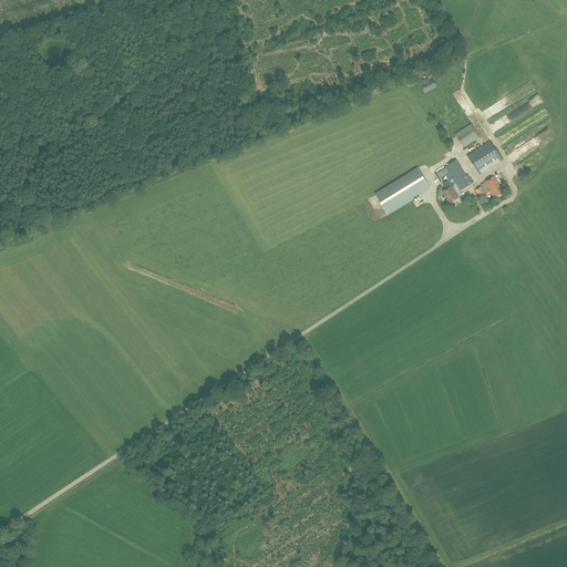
[(436,88),(433,80),(421,85),(424,93),(436,88)]
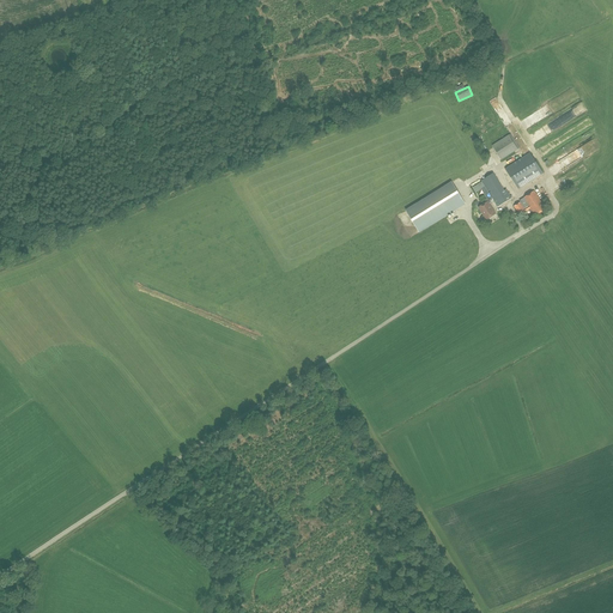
[(583,133),(594,125),(589,117),(578,126),(583,133)]
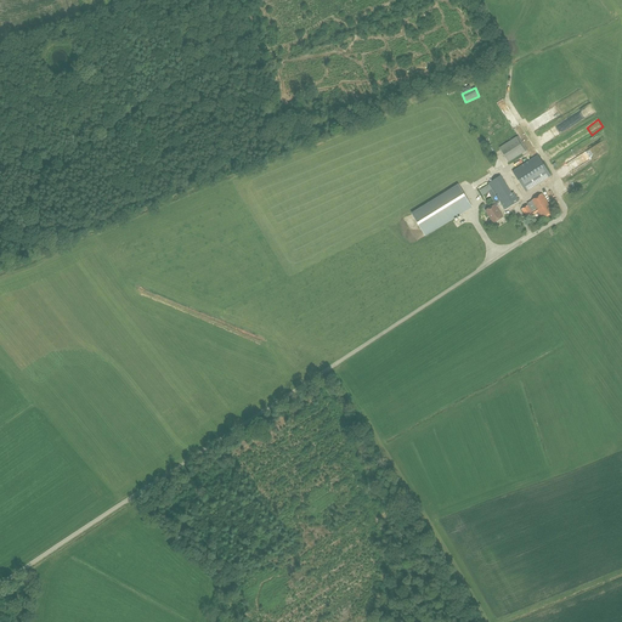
[(548,134),(539,137),(543,145),(552,142),(550,140),(558,137),(554,129),(548,133),(548,134)]
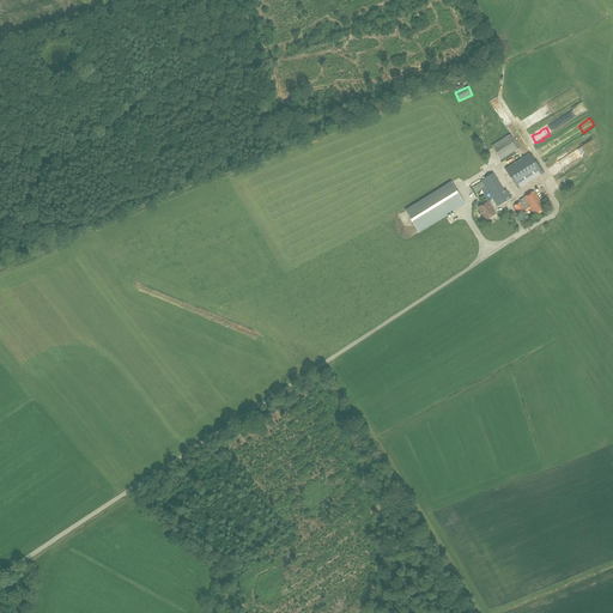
[(501,159),(517,150),(508,135),(492,145),(501,159)]
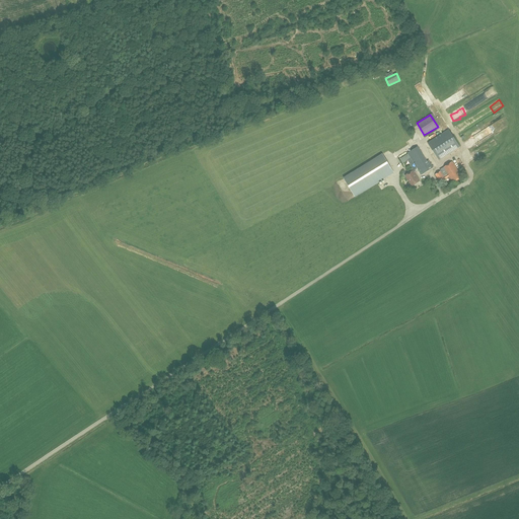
[(427,142),(438,160),(459,147),(448,129),(427,142)]
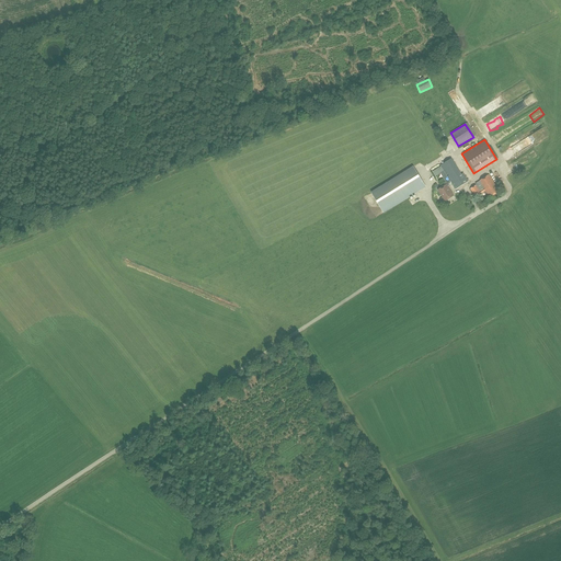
[(450,159),(441,165),(456,190),(468,181),(464,173),(461,174),(450,159)]
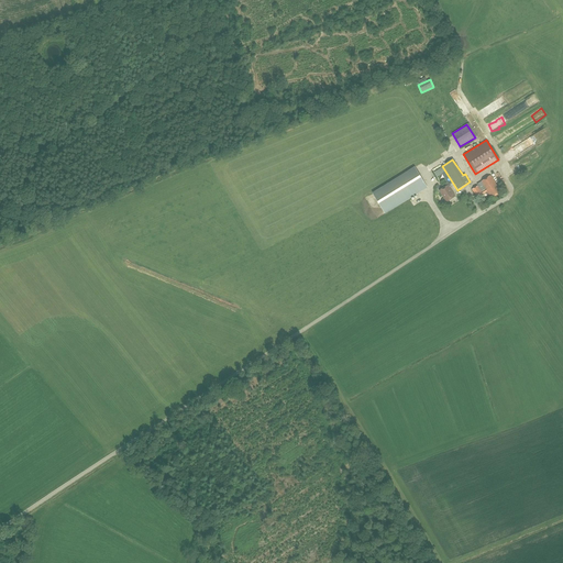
[(374,194),(386,213),(428,188),(416,168),(374,194)]
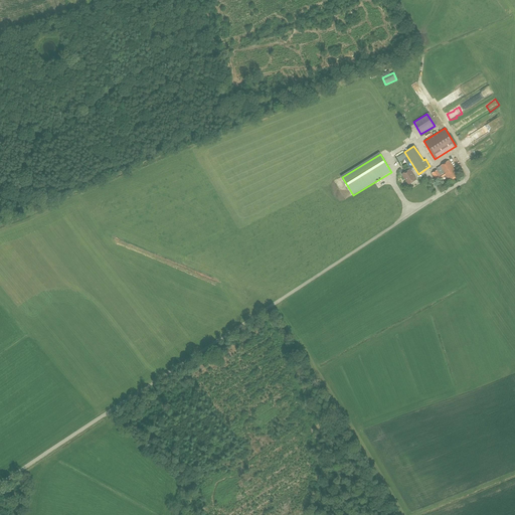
[(450,181),(452,180),(453,182),(454,182),(455,181),(455,180),(455,179),(458,176),(454,170),(455,170),(449,161),(437,168),(438,170),(432,173),(437,181),(443,177),(441,175),(445,173),(450,181)]
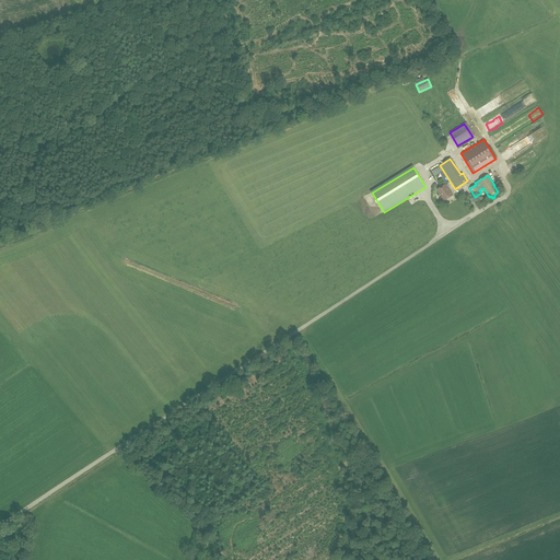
[(445,185),(438,189),(444,200),(453,196),(445,185)]
